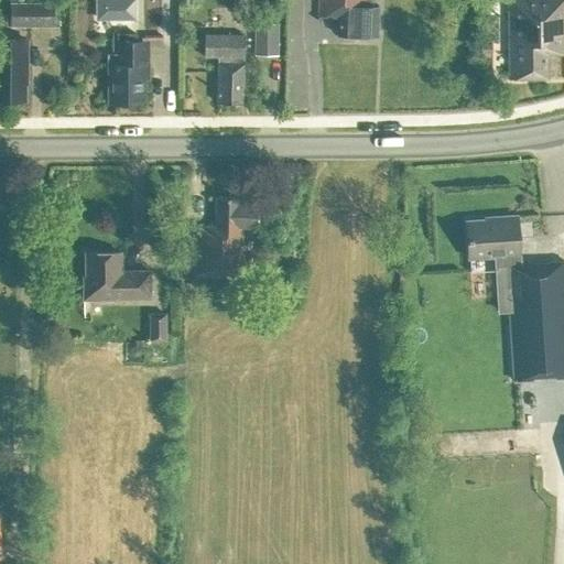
[(371,4),(370,0),(317,0),(317,15),(337,17),(337,34),(377,35),(378,4),(371,4)]
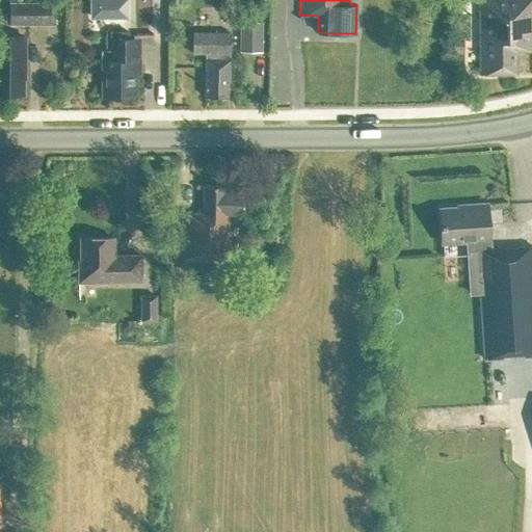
[(531,0),(478,0),(480,74),(515,73),(514,50),(531,50),(531,0)]
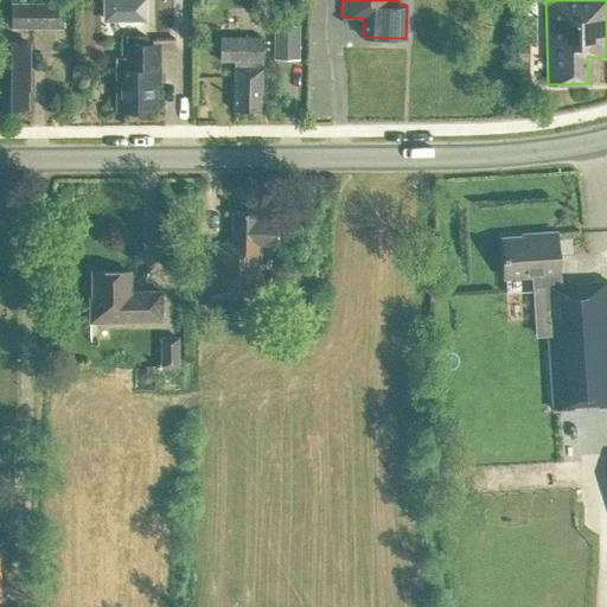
[(58,2),(34,2),(11,2),(11,29),(58,29),(58,2)]
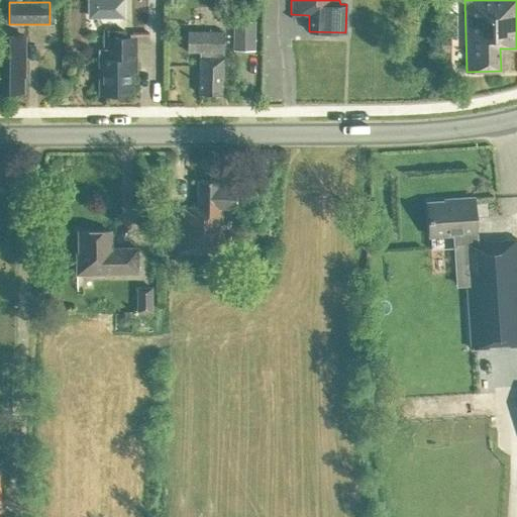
[(232,50),(254,50),(255,21),(233,21),(232,50)]
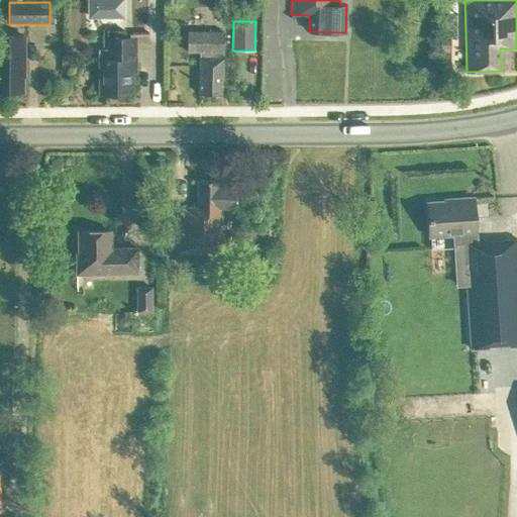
[(125,35),(125,30),(104,30),(104,49),(99,49),(99,95),(134,95),(134,72),(137,72),(137,36),(148,36),(148,31),(131,31),(131,35),(125,35)]
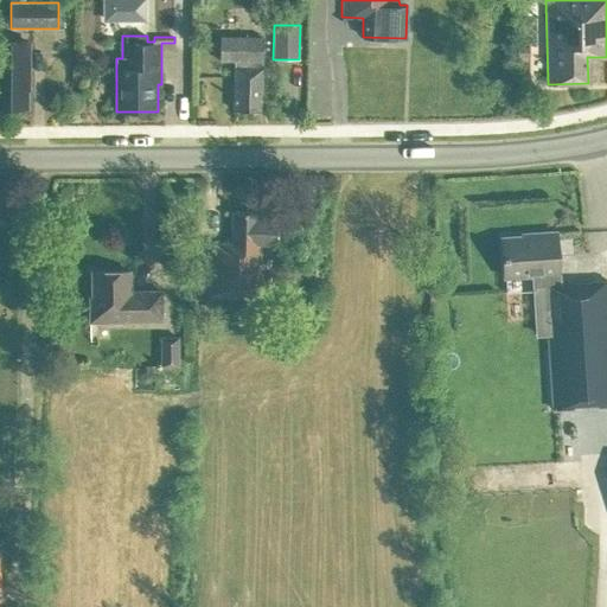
[(26,37),(0,37),(0,103),(26,104),(26,37)]
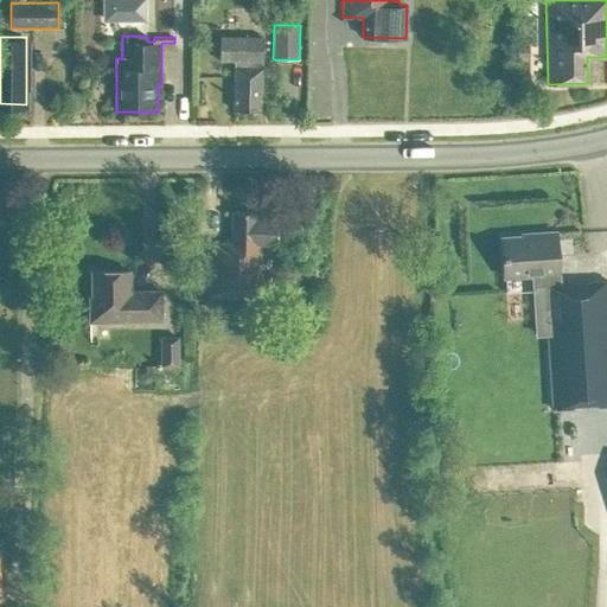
[(257,68),(257,61),(262,61),(262,38),(219,37),(219,61),(236,61),(235,66),(232,66),(232,109),(261,109),(262,68),(257,68)]
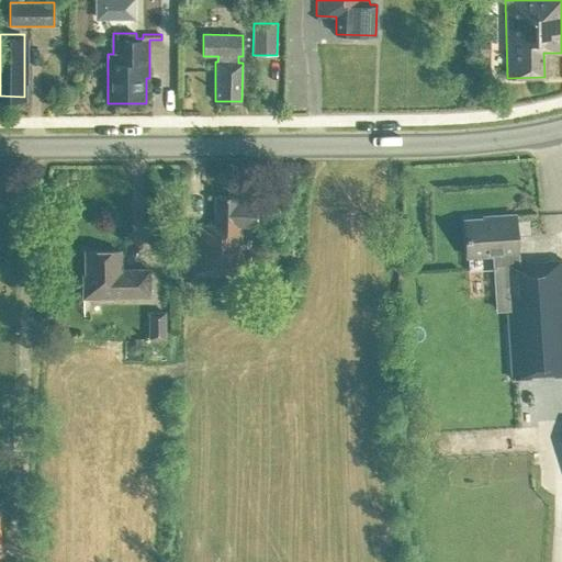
[(490,42),(479,43),(479,53),(490,53),(490,42)]
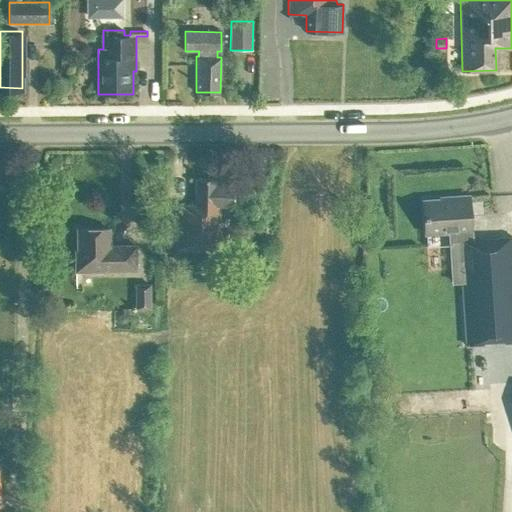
[(218,251),(220,206),(233,206),(233,184),(214,184),(214,178),(195,178),(194,205),(174,205),(173,251),(218,251)]
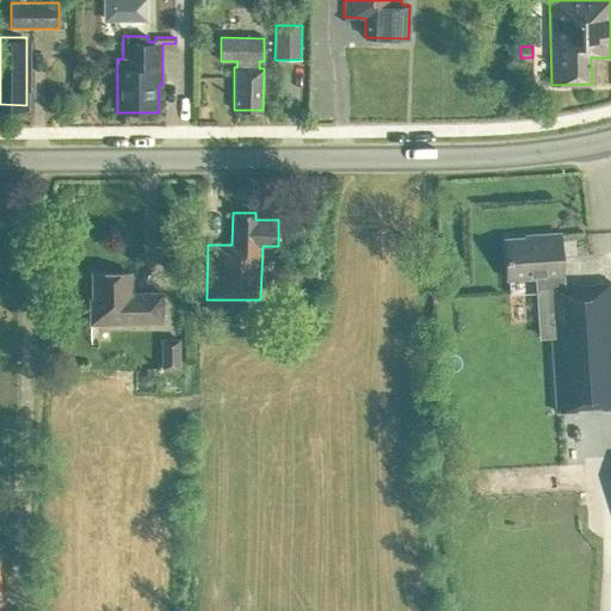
[(610,283),(562,287),(561,275),(559,234),(535,235),(535,238),(505,240),(507,278),(549,276),(550,288),(548,288),(554,411),(610,408),(610,283)]
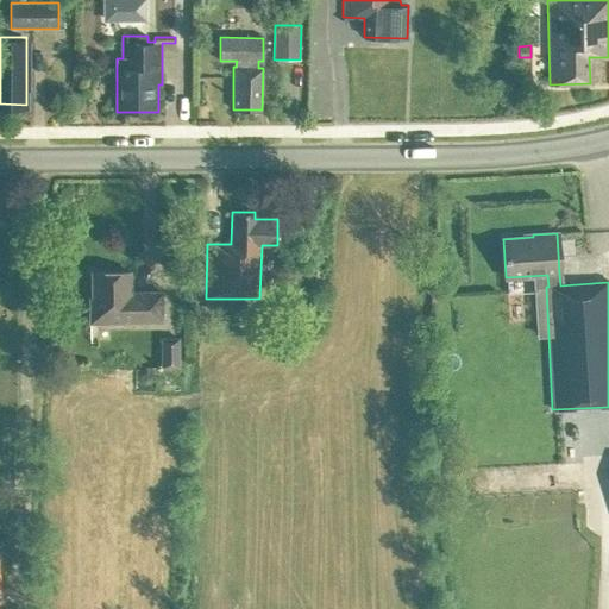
[(159,292),(130,292),(129,271),(90,271),(92,297),(89,297),(89,321),(130,321),(161,320),(159,292)]
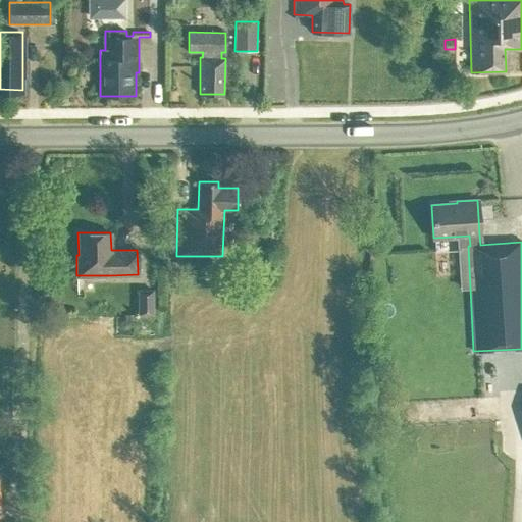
[(154,315),(154,289),(138,289),(138,315),(154,315)]
